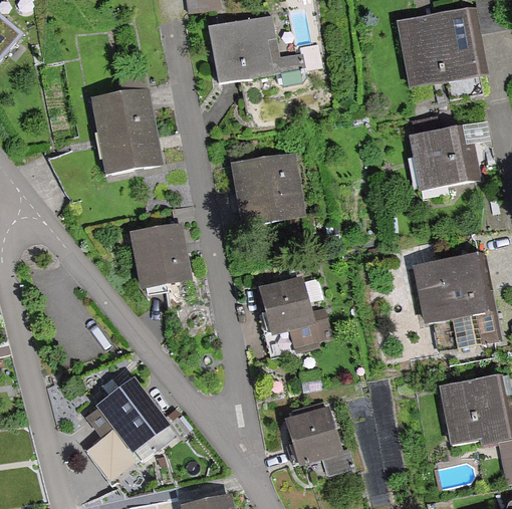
[(510,21),(507,0),(470,0),(473,25),(510,21)]
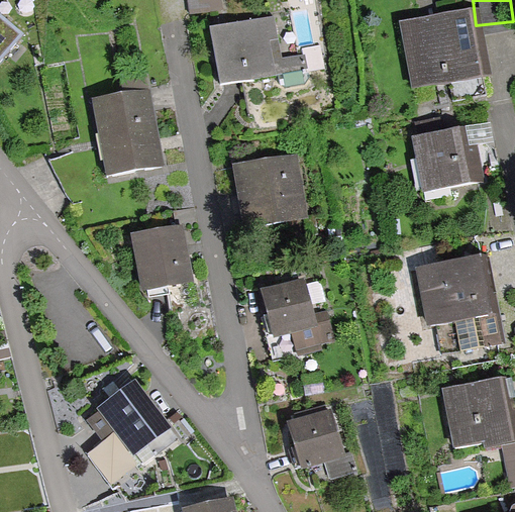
[(472,9),(399,22),(410,87),(483,74),(472,9)]
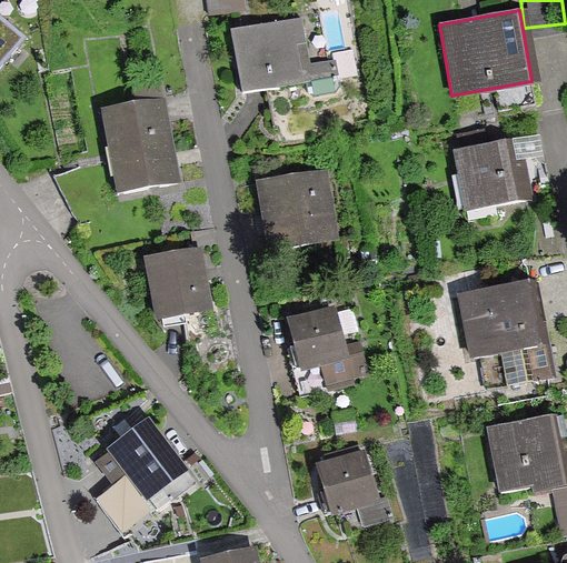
[(296,18),(228,31),(240,92),(329,74),(326,58),(304,61),(296,18)]
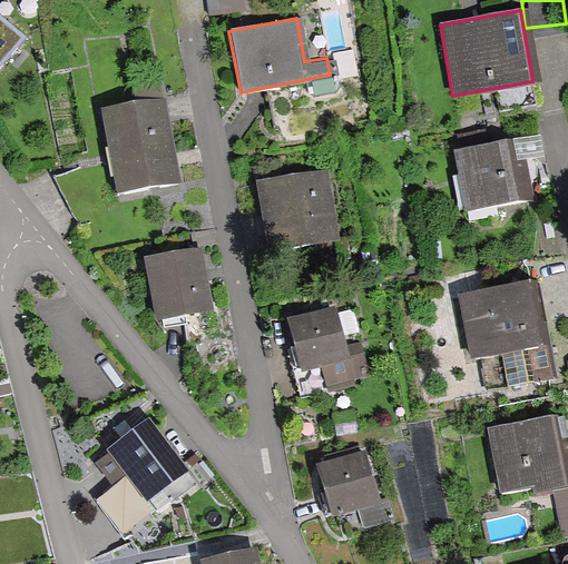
[(0,58),(19,35),(0,20),(0,58)]
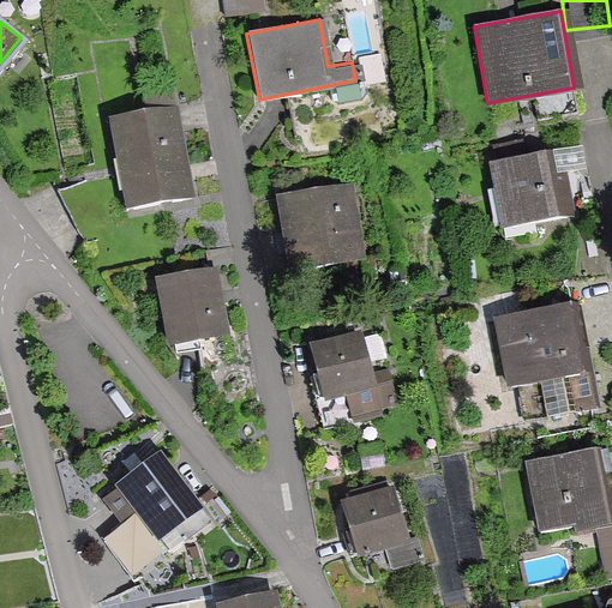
[(141,88),(144,109),(109,115),(126,205),(193,193),(173,82),(141,88)]
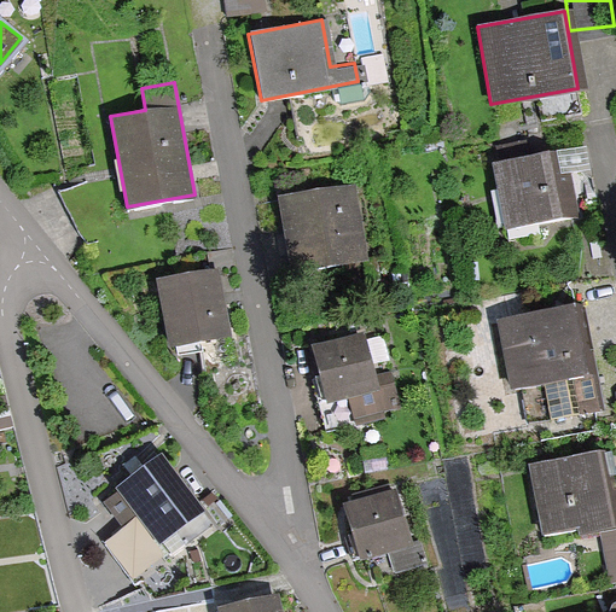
[(552,155),(494,164),(505,227),(574,215),(567,172),(555,173),(552,155)]
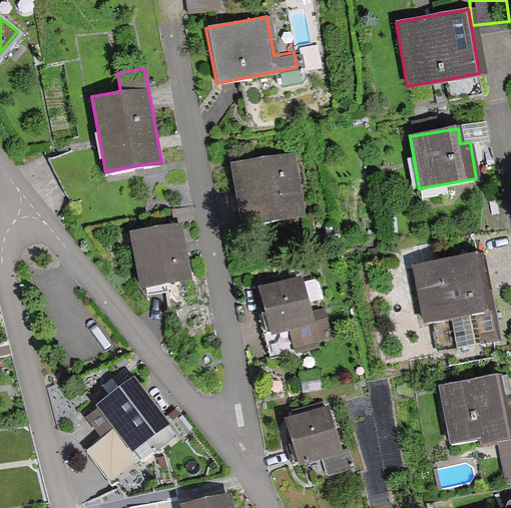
[(300,212),(289,154),(232,164),(243,222),(300,212)]
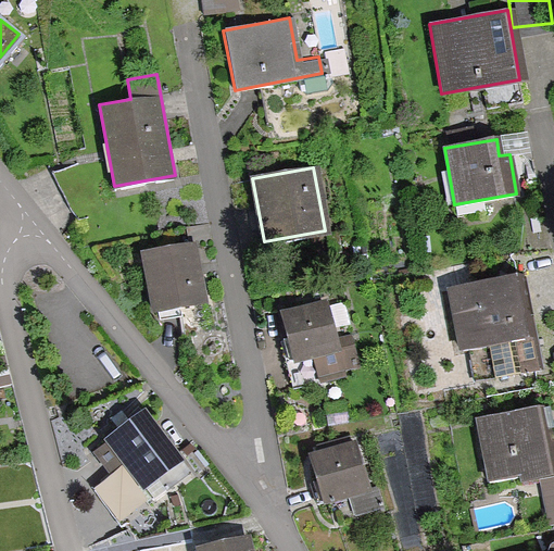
[(194,239),(139,250),(150,308),(205,297),(194,239)]
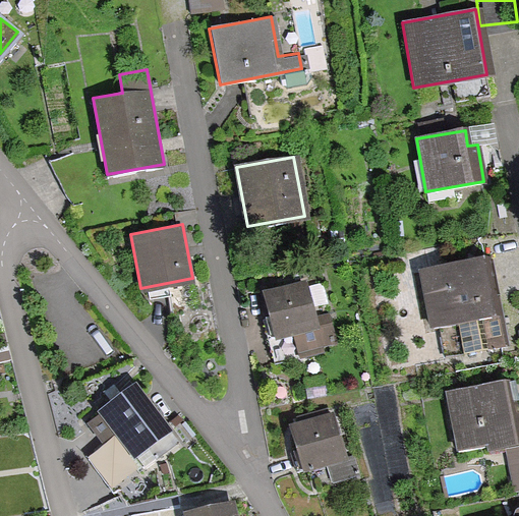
[(481,259),(417,270),(428,328),(492,317),(481,259)]
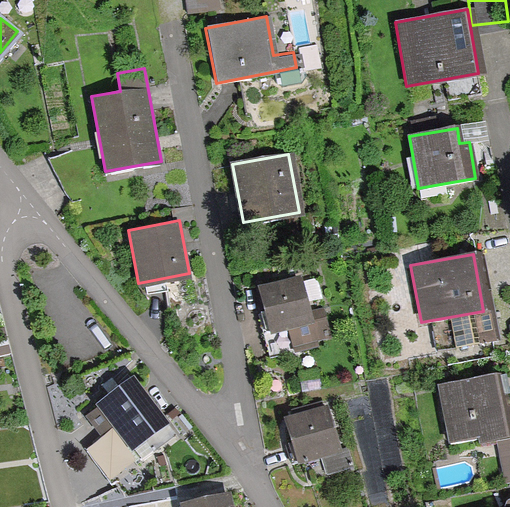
[(296,280),(258,289),(269,331),(286,327),(290,342),(324,333),(317,306),(303,309),(296,280)]
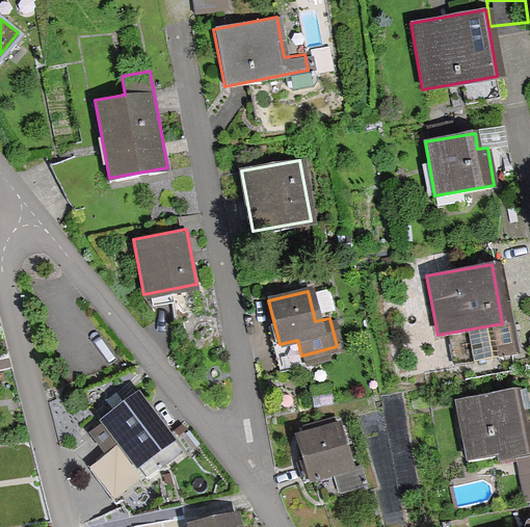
[(512,390),(455,401),(467,457),(497,451),(498,460),(526,454),(512,390)]
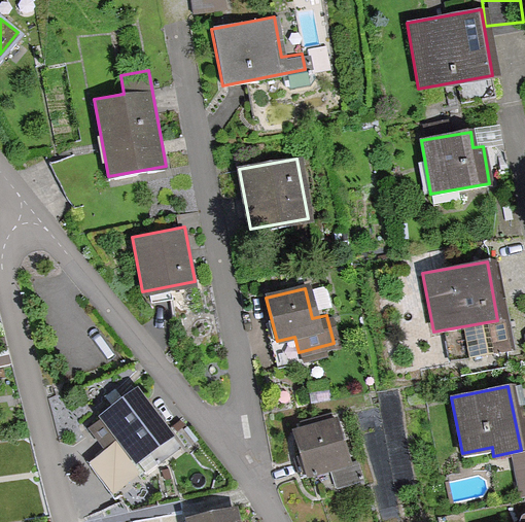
[(171,431),(137,387),(85,425),(104,450),(90,460),(114,493),(146,470),(137,457),(171,431)]
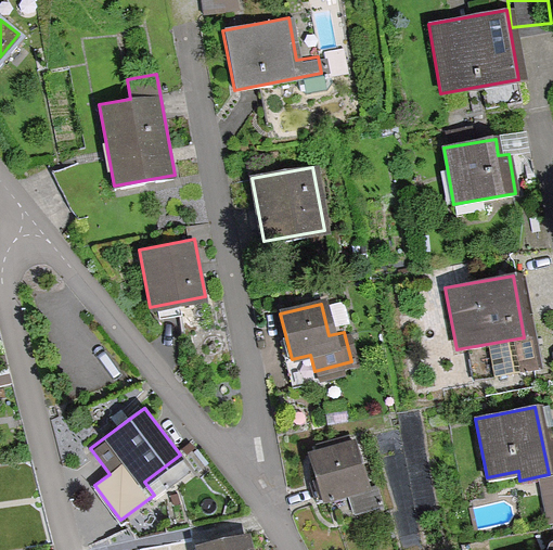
[(372,504),(350,440),(309,455),(325,502),(347,495),(352,511),(372,504)]
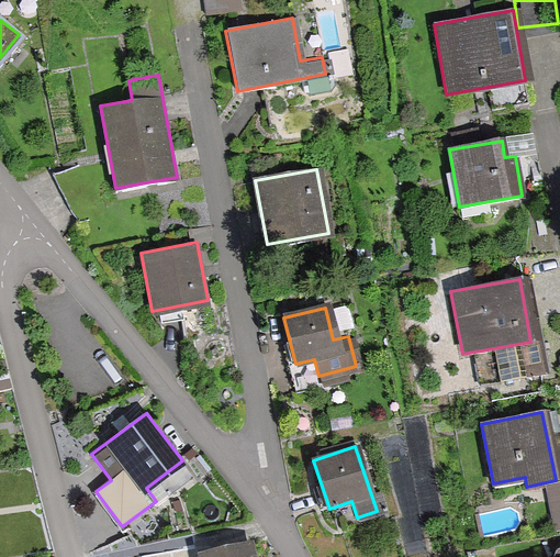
[(256,556),(253,538),(197,550),(198,556),(256,556)]
